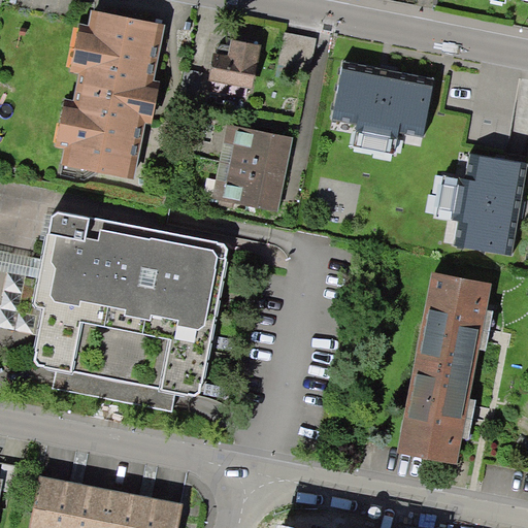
[(64,142),(70,144),(66,163),(135,176),(146,118),(156,119),(162,84),(154,81),(165,25),(96,11),(93,26),(87,25),(78,67),(85,68),(78,102),(72,100),(64,142)]
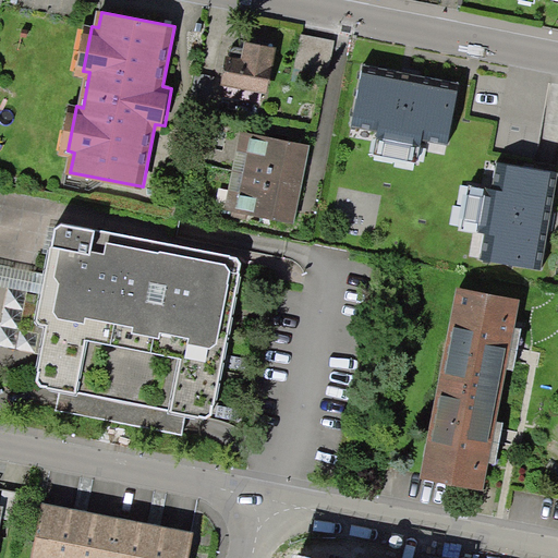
[(337,40),(304,35),(298,69),(330,75),(337,40)]
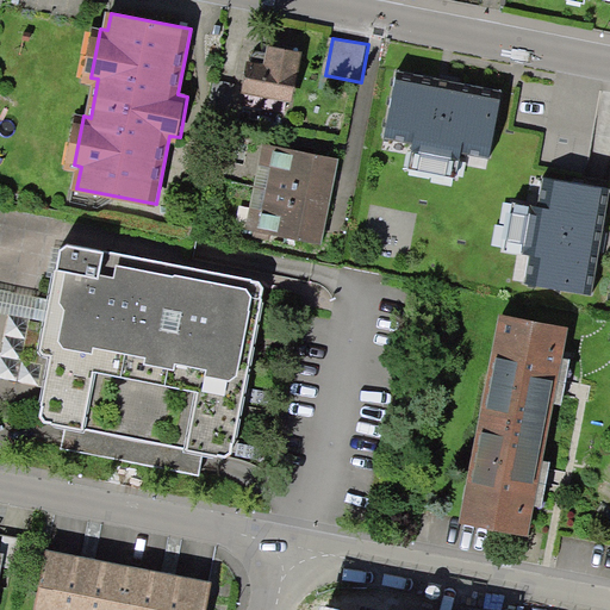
[(244,95),(293,105),(303,54),(268,48),(265,66),(249,63),(244,95)]
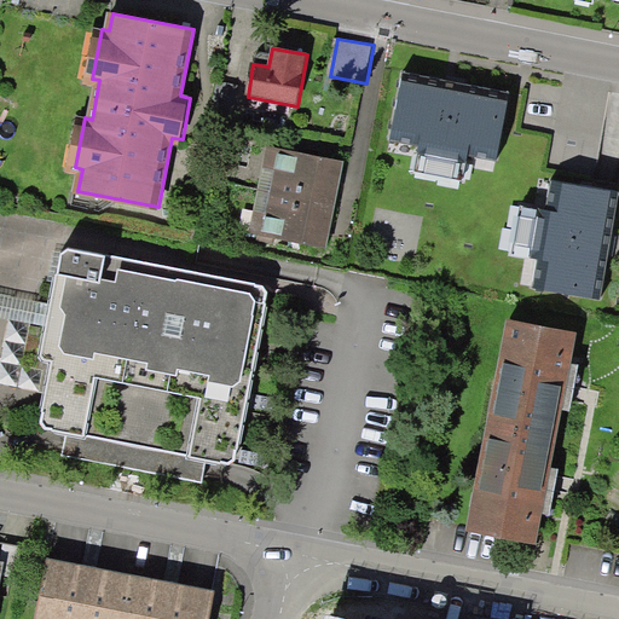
[(445,125),(507,137),(513,104),(493,100),(497,81),(464,75),(463,79),(422,71),(410,129),(443,136),(445,125)]
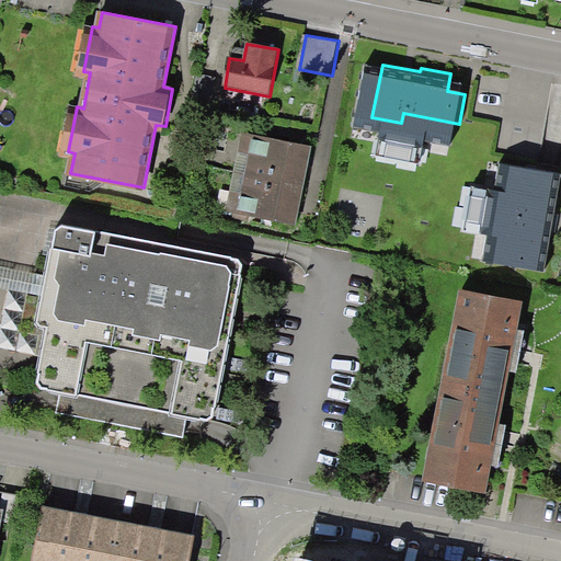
[(367,124),(347,121),(341,150),(361,155),(367,124)]
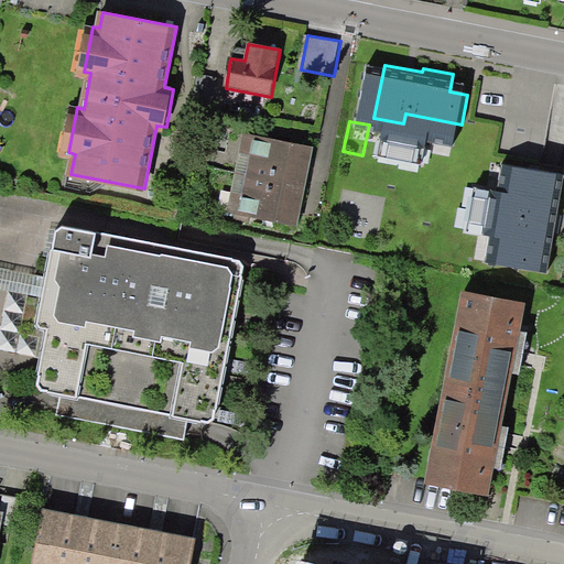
[(247,133),(239,173),(307,186),(315,145),(247,133)]
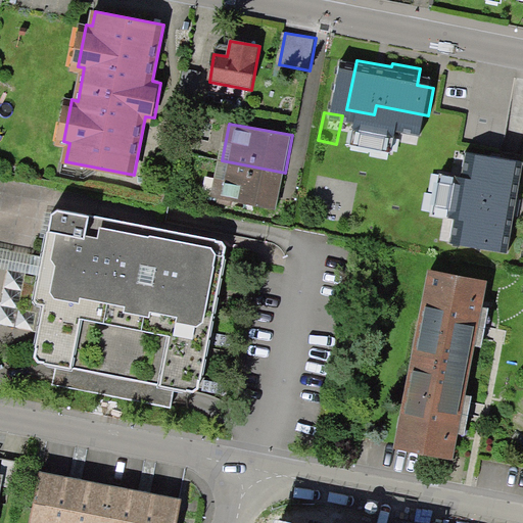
[(522,168),(522,163),(466,154),(462,179),(440,176),(432,218),(455,222),(449,248),(508,257),(522,168)]
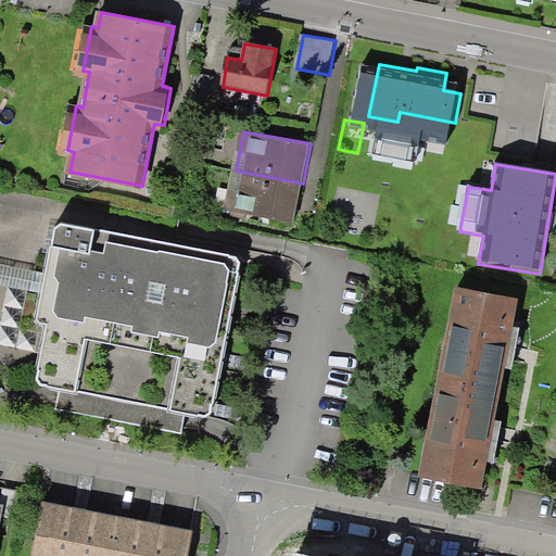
[(236,171),(228,211),(295,223),(303,184),(236,171)]
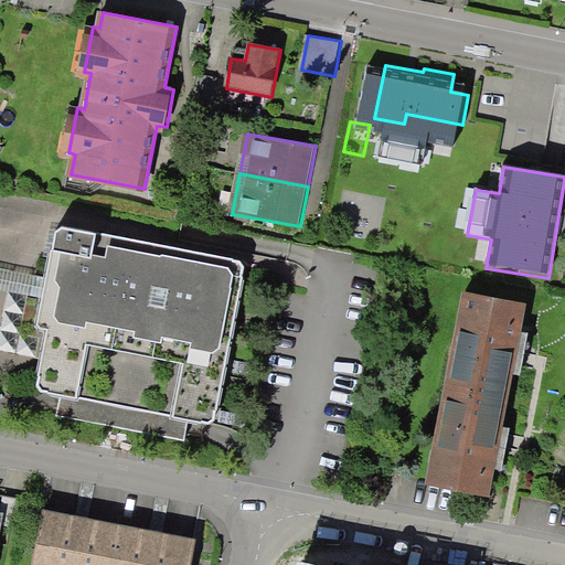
[(44,327),(52,329),(41,384),(45,390),(64,394),(60,415),(189,439),(193,418),(213,423),(219,418),(248,266),(244,260),(71,226),(66,225),(60,230),(50,278),(46,298),(41,322),(44,327)]
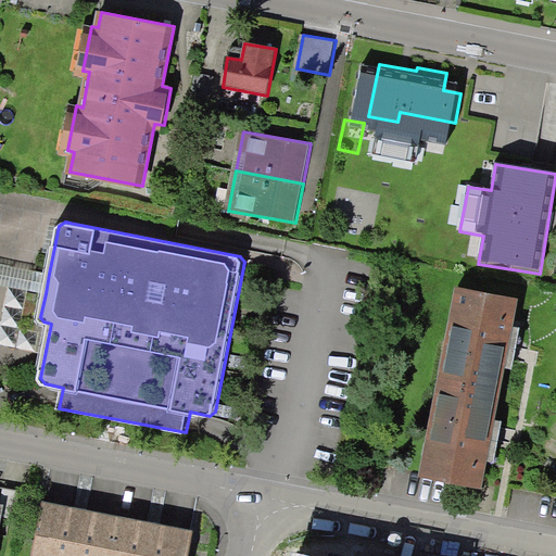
[(49,274),(0,264),(0,285),(46,293),(49,274)]
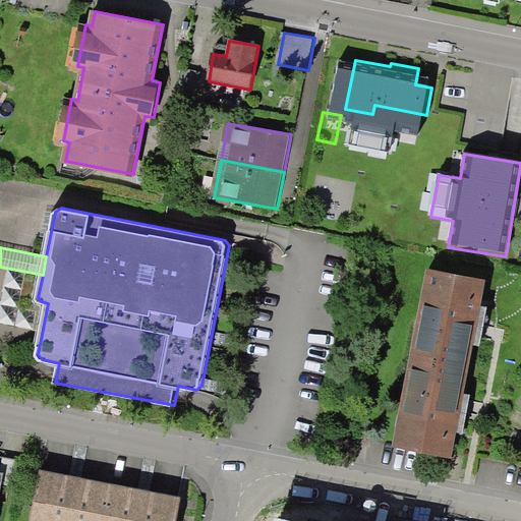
[(428,269),(396,441),(453,451),(485,280),(428,269)]
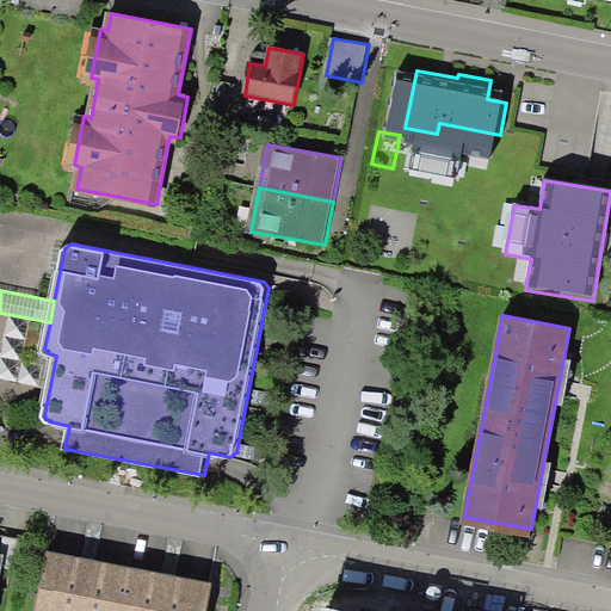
[(0,576),(2,567),(22,571),(24,559),(29,539),(6,535),(2,554),(0,553),(0,576)]
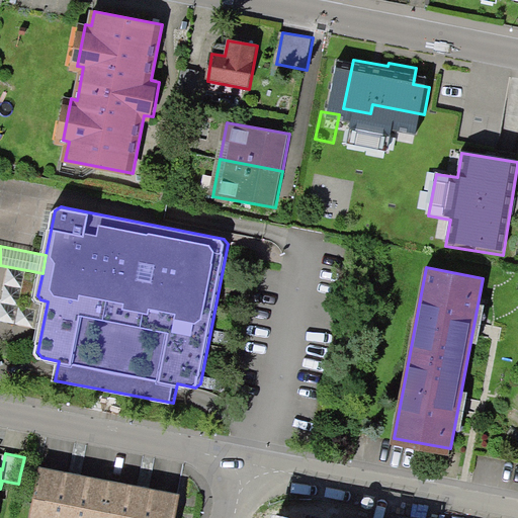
[(175,517),(179,496),(39,467),(29,517),(175,517)]
